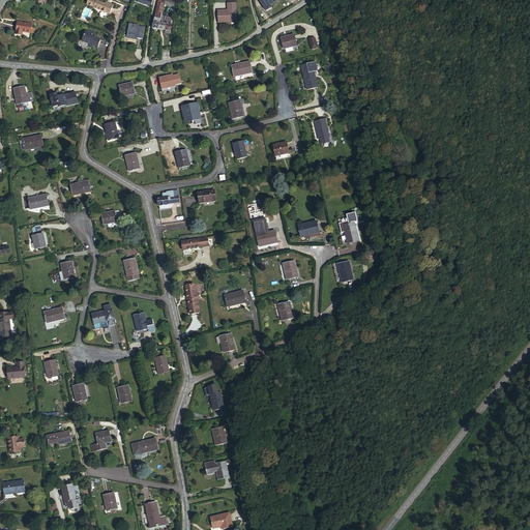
[(108,4),(106,3),(97,0),(97,1),(95,0),(89,0),(88,3),(95,6),(94,7),(110,13),(114,4),(109,2),(108,4)]
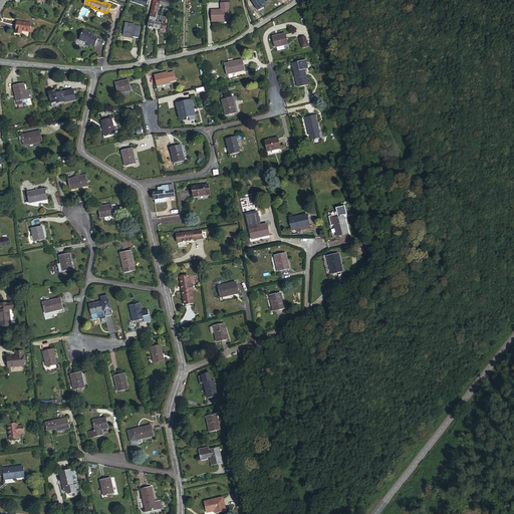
[(259,10),(263,7),(262,4),(260,1),(255,4),(259,10)]
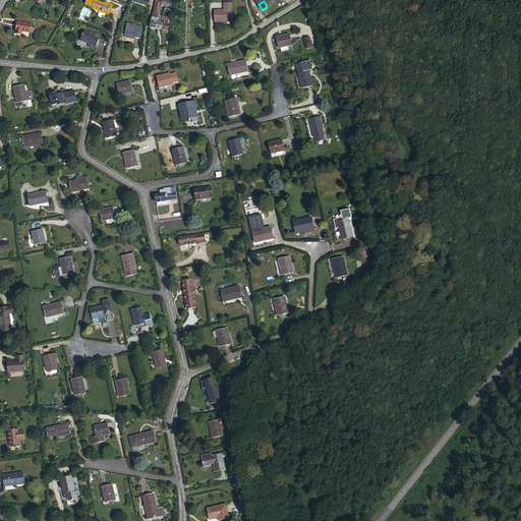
[(215,10),(215,20),(233,19),(233,9),(232,9),(231,2),(226,2),(226,10),(223,10),(223,9),(215,10)]
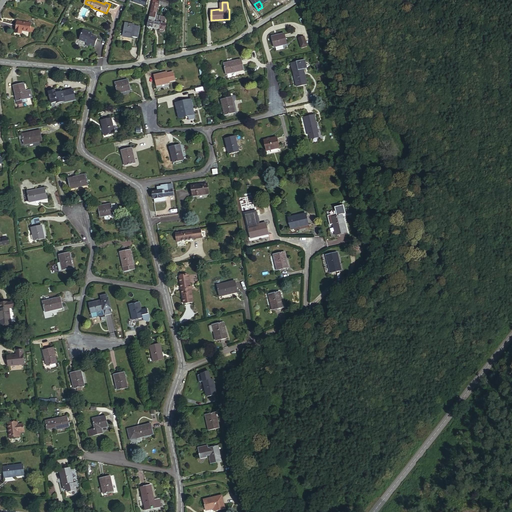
[(159,5),(153,3),(151,11),(150,17),(156,18),(157,15),(159,5)]
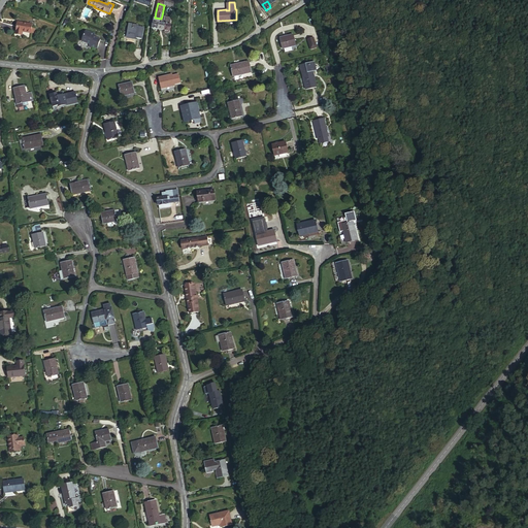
[(18,21),(17,31),(23,32),(24,30),(32,32),(32,31),(32,27),(33,23),(18,21)]
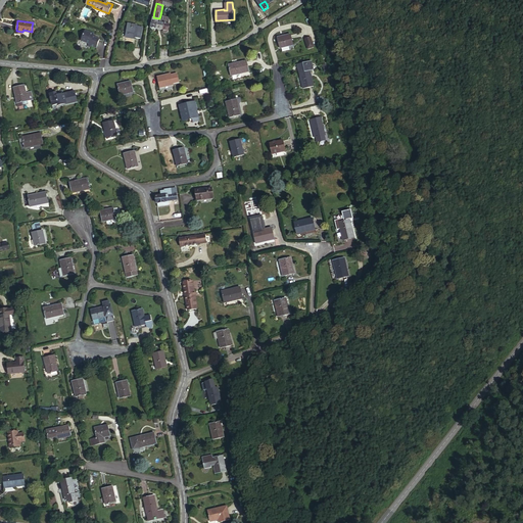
[(128,26),(127,34),(128,34),(127,37),(130,37),(130,36),(141,38),(143,27),(137,26),(137,25),(130,24),(129,26),(128,26)]
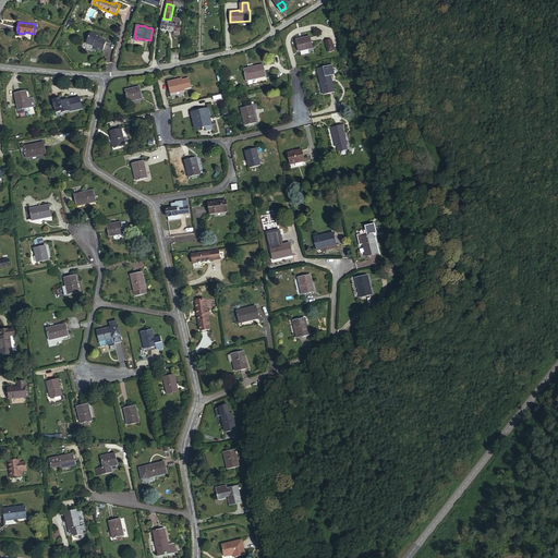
[(100,38),(101,36),(101,35),(93,32),(87,43),(97,46),(96,47),(104,50),(107,40),(102,38),(100,38)]
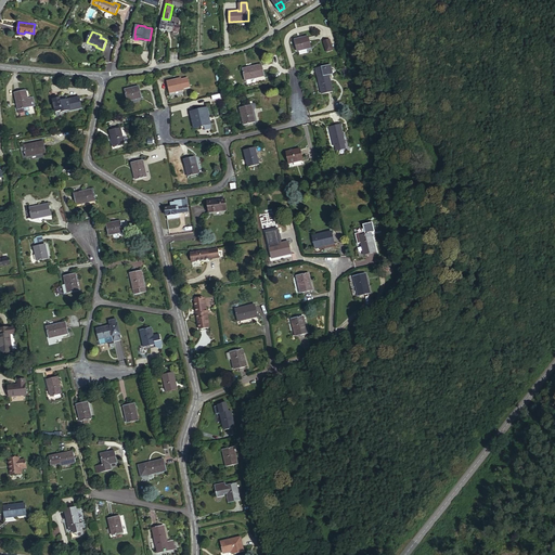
[(295,39),(297,50),(311,47),(309,36),(295,39)]
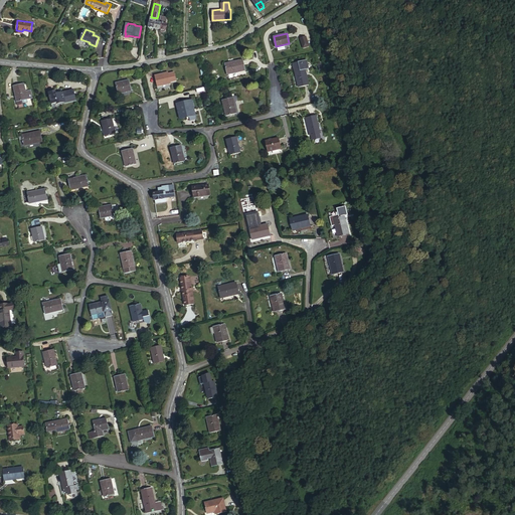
[(300,38),(303,48),(310,46),(307,36),(300,38)]
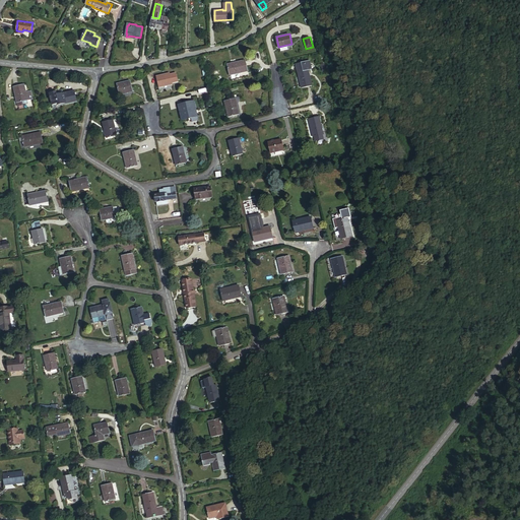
[(228,65),(230,74),(248,70),(246,60),(228,65)]
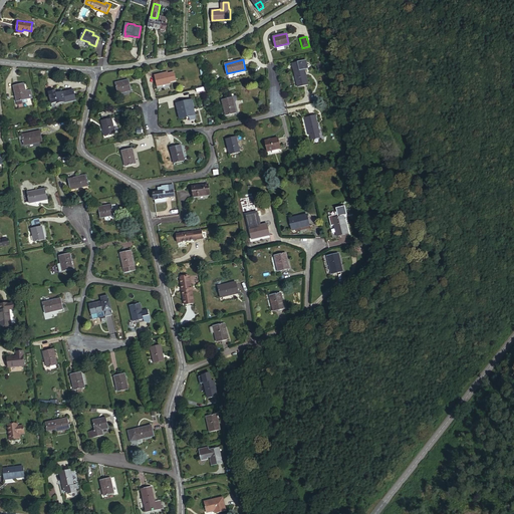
[(292,63),(294,70),(304,68),(308,67),(306,60),(292,63)]
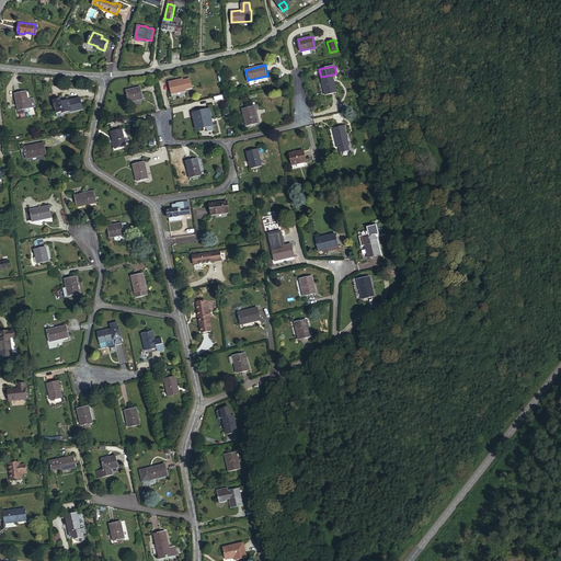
[(332,75),(321,77),(325,94),(336,92),(332,75)]
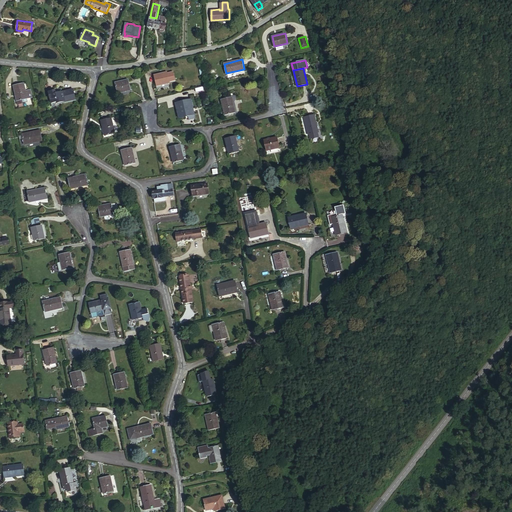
[(154,75),(157,85),(170,82),(167,72),(154,75)]
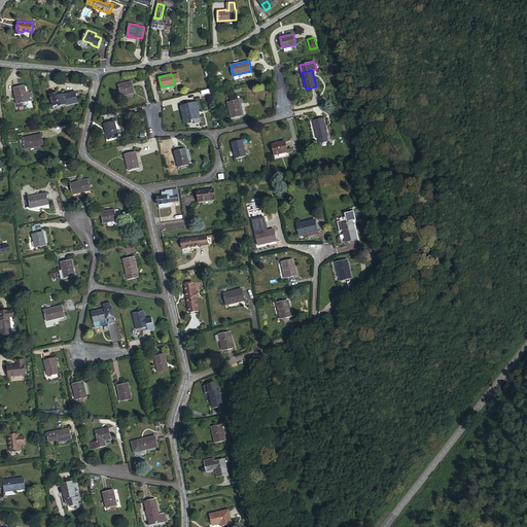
[(119,85),(121,96),(135,92),(132,82),(119,85)]
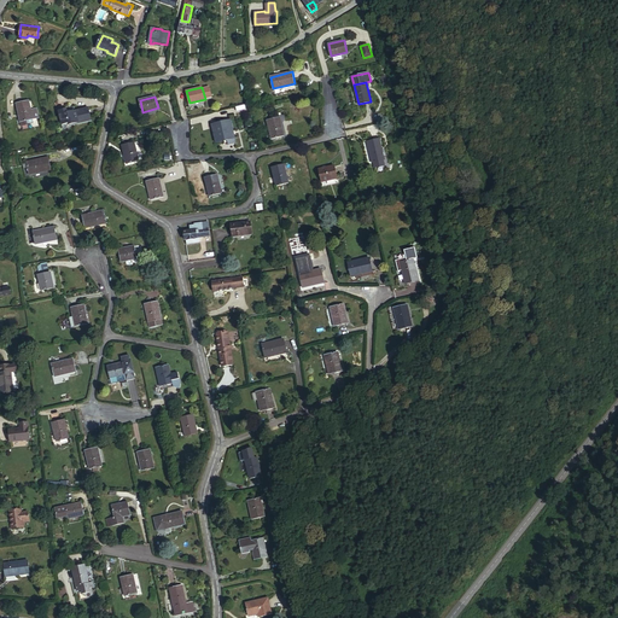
[(17,103),(21,122),(33,120),(31,110),(29,100),(17,103)]
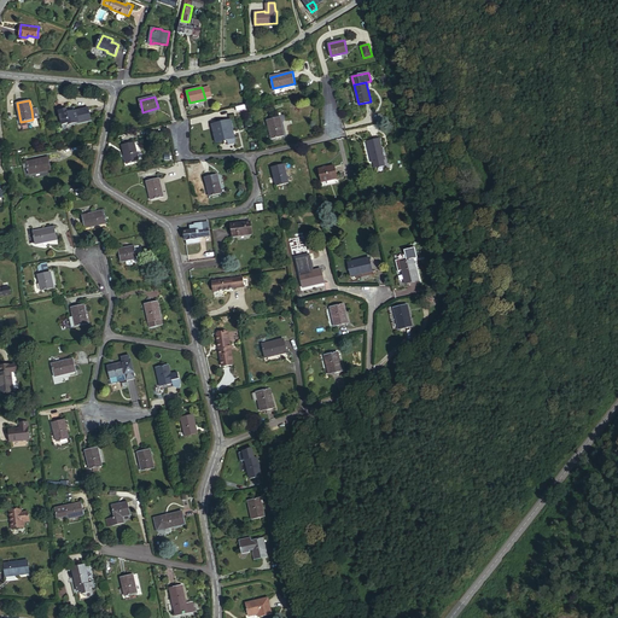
[(66,109),(59,111),(63,124),(70,123),(70,124),(92,120),(89,108),(68,112),(66,109)]
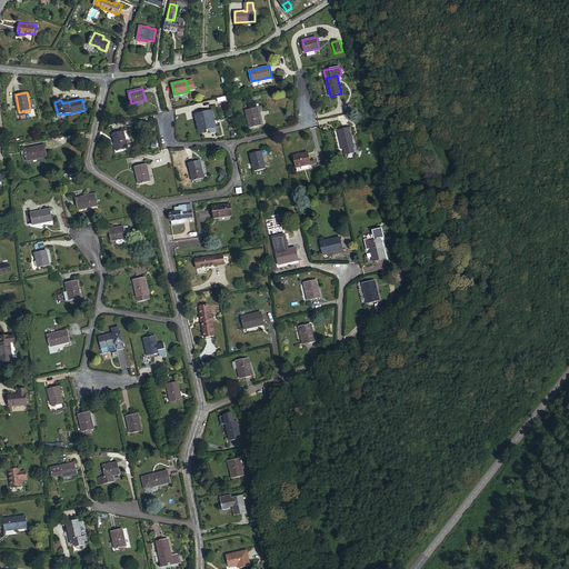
[(247,110),(251,127),(261,125),(257,107),(247,110)]
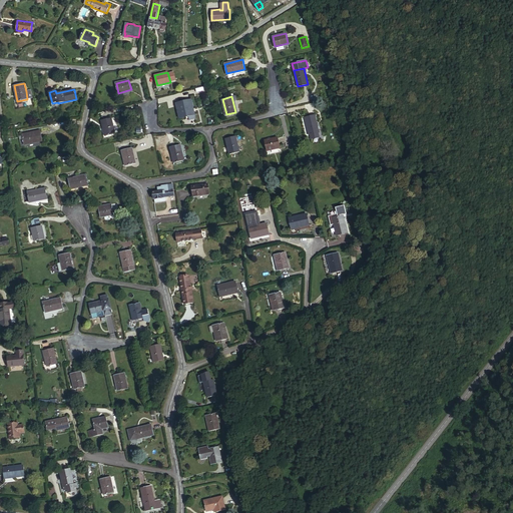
[(176,101),(180,117),(188,115),(194,113),(191,98),(176,101)]
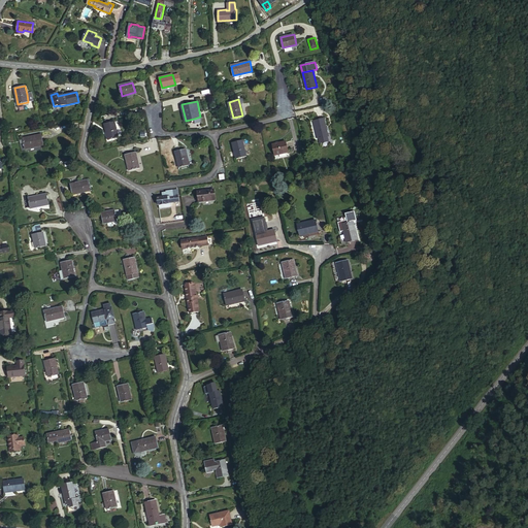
[(180,122),(186,121),(182,104),(176,106),(180,122)]
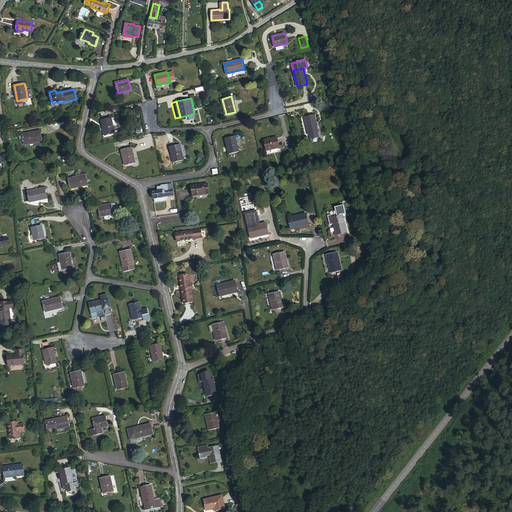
[(305,117),(309,135),(319,132),(315,114),(305,117)]
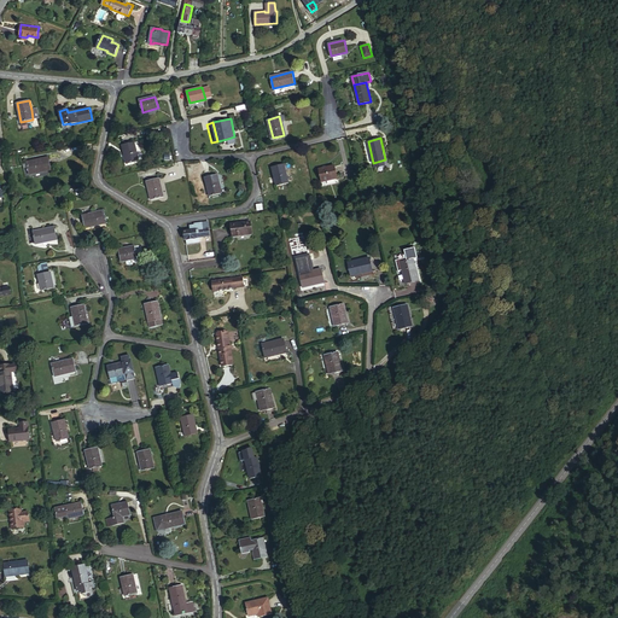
[(122,145),(127,163),(139,161),(134,141),(122,145)]
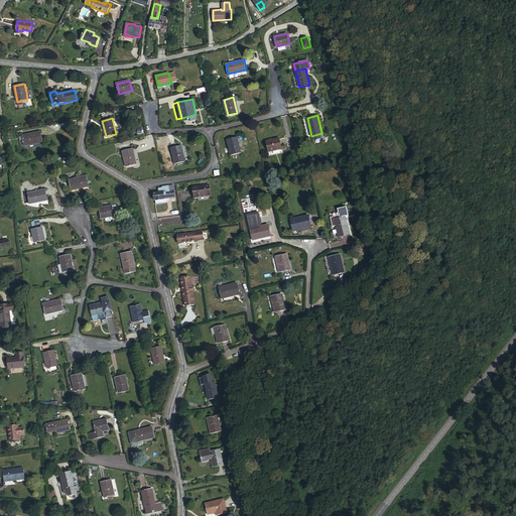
[(22,135),(24,145),(42,141),(40,131),(22,135)]
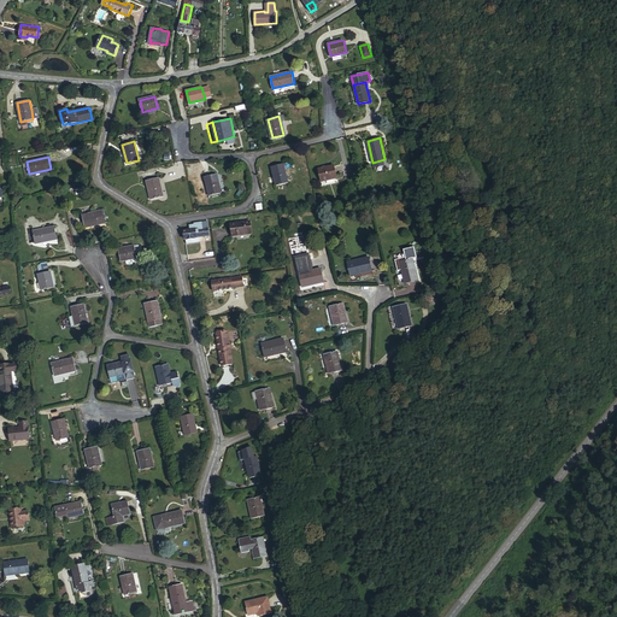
[(272,166),(276,184),(288,182),(283,163),(272,166)]
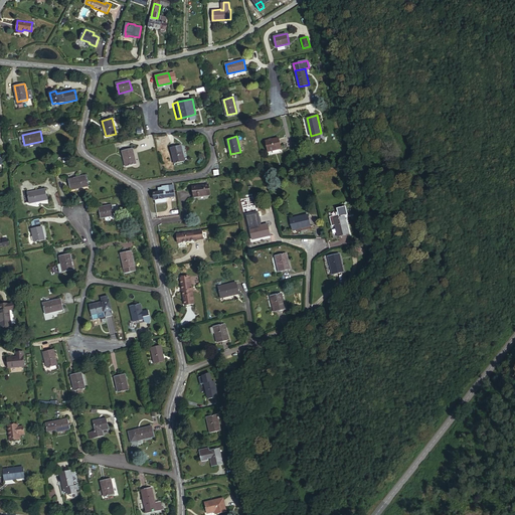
[(266,141),(268,151),(281,148),(279,138),(266,141)]
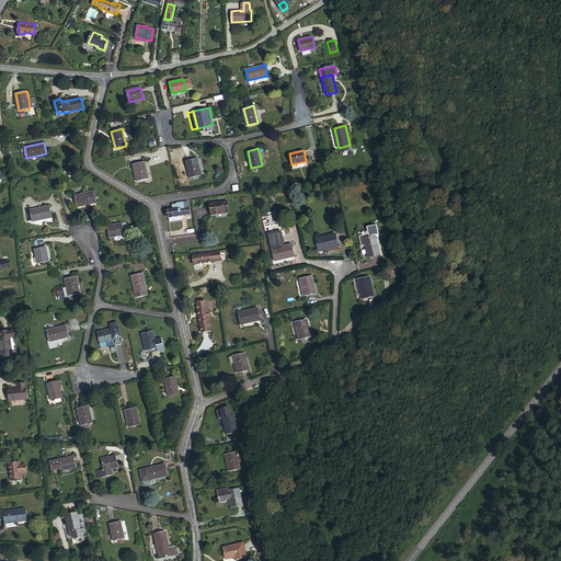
[(186,161),(191,178),(201,175),(196,158),(186,161)]
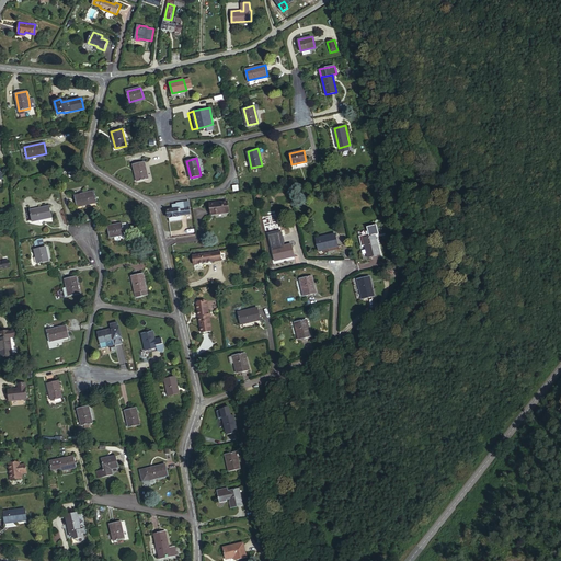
[(134,164),(138,181),(148,179),(144,161),(134,164)]
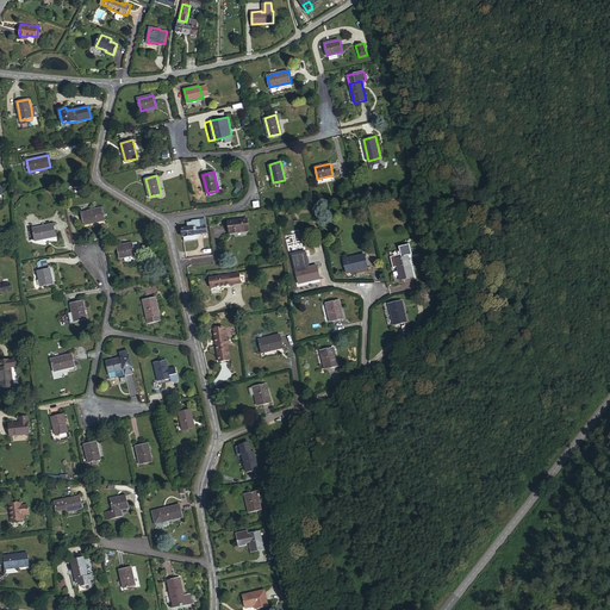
[(81,213),(83,225),(105,221),(103,209),(81,213)]
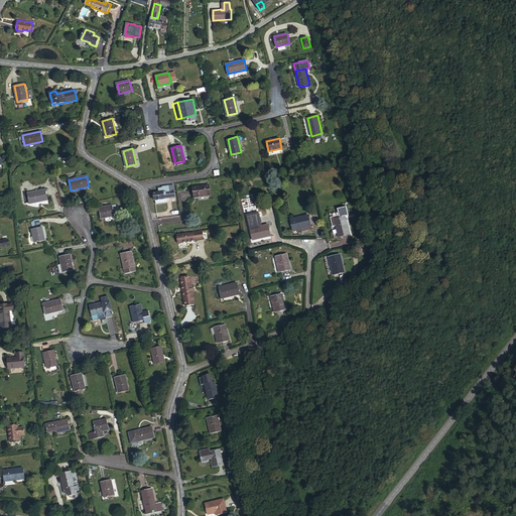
[(212,183),(195,185),(196,196),(213,194),(212,183)]
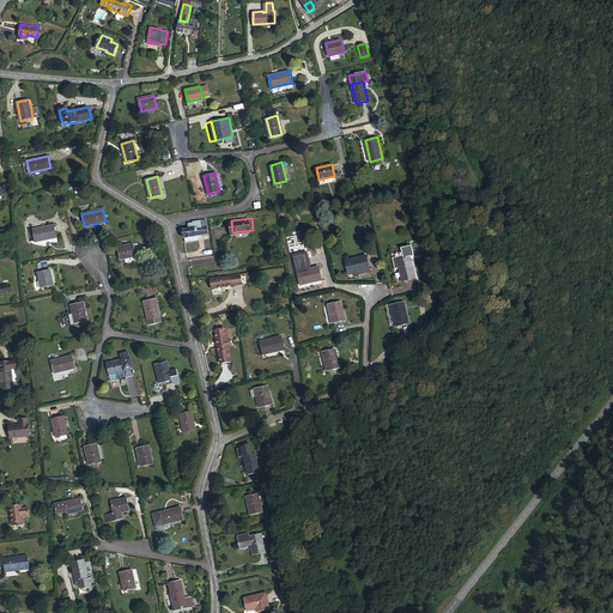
[(189,229),(183,229),(184,238),(198,236),(198,235),(202,235),(201,228),(200,220),(193,222),(193,223),(188,224),(189,229)]
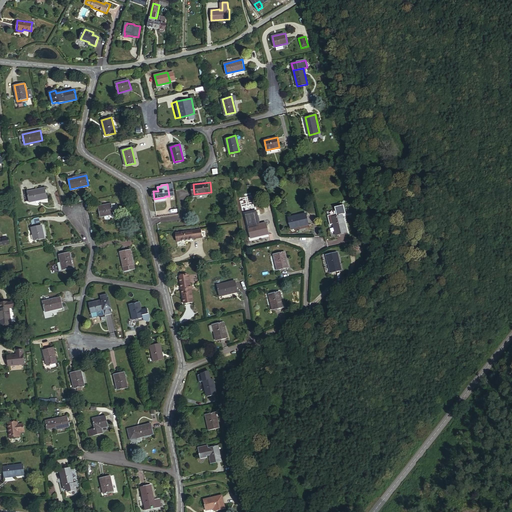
[(28,192),(29,201),(47,198),(45,188),(28,192)]
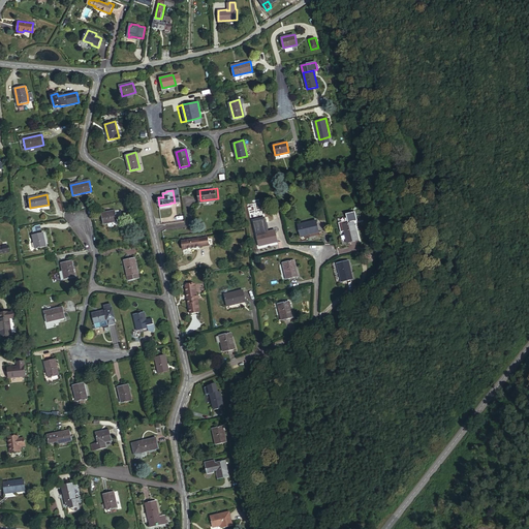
[(101,213),(103,223),(118,220),(115,211),(101,213)]
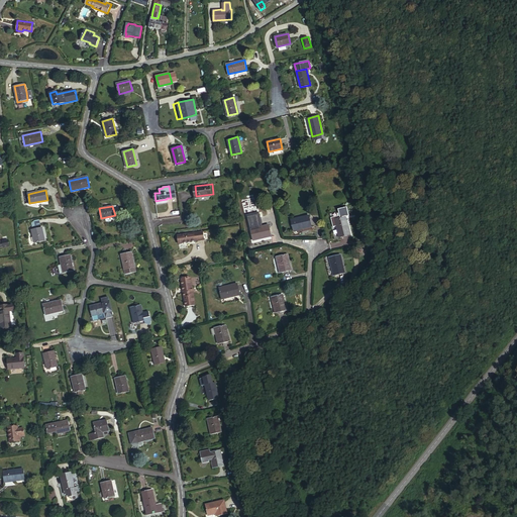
[(333,227),(336,226),(334,219),(340,217),(339,215),(330,217),(333,227)]
